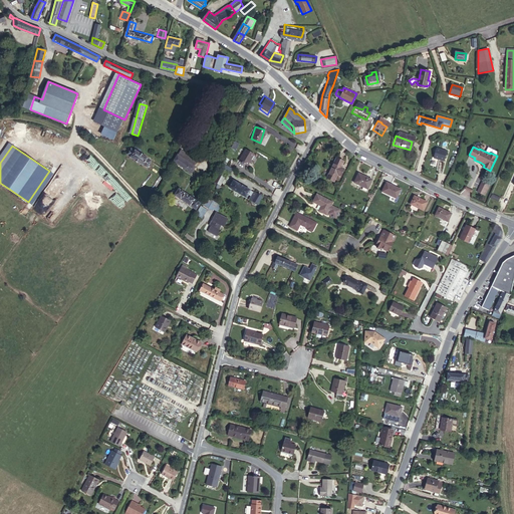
[(131,149),(127,154),(132,157),(131,157),(144,165),(148,167),(150,168),(151,166),(149,165),(151,162),(148,160),(148,159),(135,151),(135,152),(131,149)]
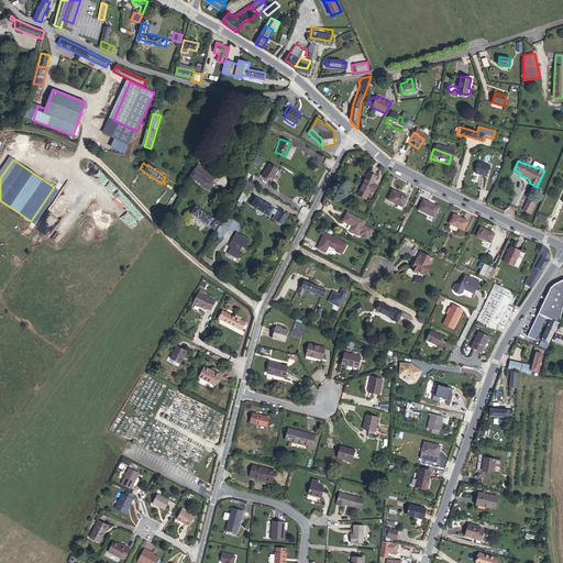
[(263,176),(271,181),(278,169),(269,164),(263,176)]
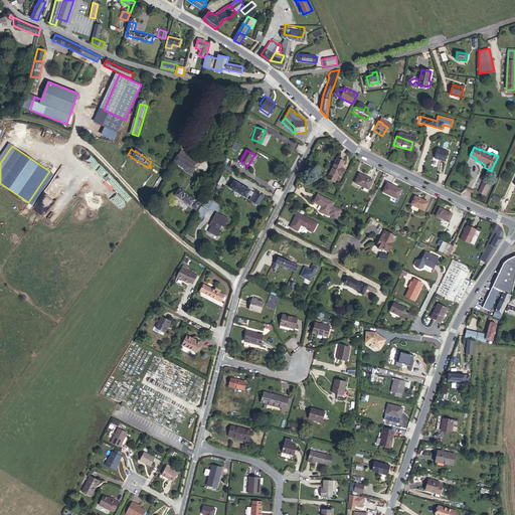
[(445,154),(434,150),(432,158),(442,162),(445,154)]
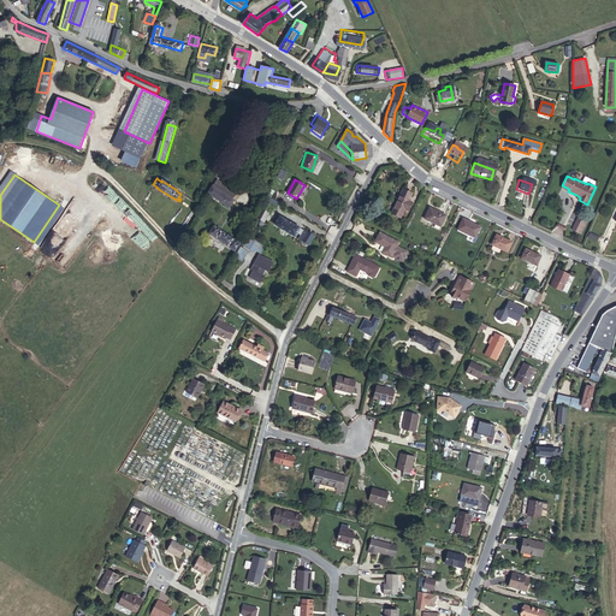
[(213,185),(213,187),(223,193),(227,187),(217,181),(213,185)]
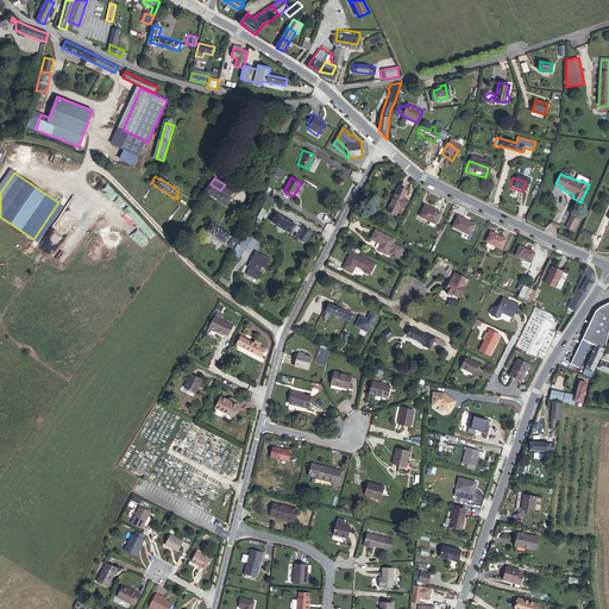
[(211,183),(206,190),(227,205),(232,198),(230,196),(233,190),(225,184),(220,190),(211,184),(211,183)]
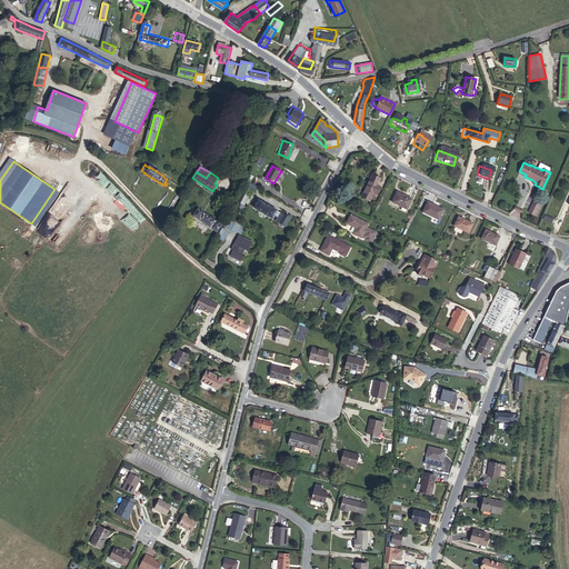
[(378,181),(371,177),(359,199),(367,203),(372,195),(375,196),(379,188),(376,186),(378,181)]
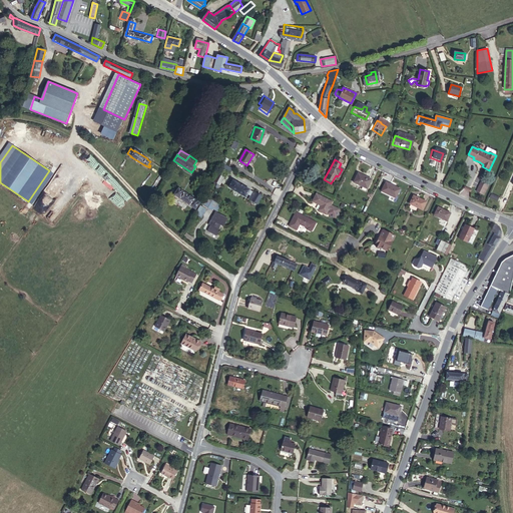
[(232,168),(223,163),(213,182),(214,183),(214,184),(218,186),(219,184),(220,184),(226,174),(227,172),(229,173),(232,168)]
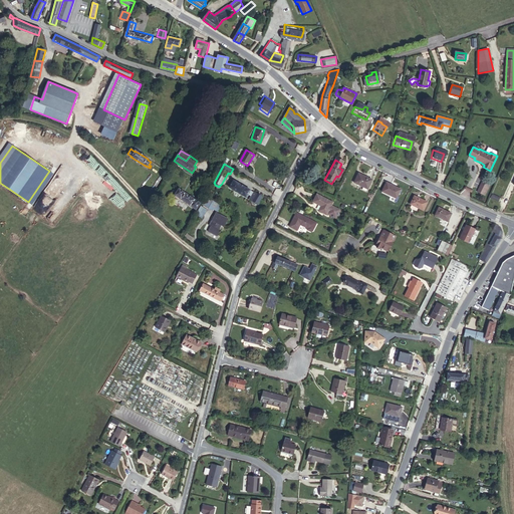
[(371,183),(356,175),(351,186),(365,193),(371,183)]
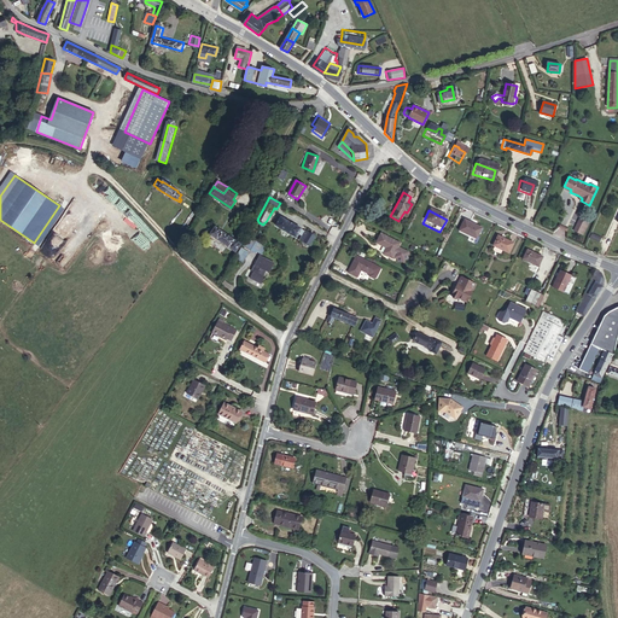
[(277,226),(296,237),(302,228),(281,217),(277,226)]
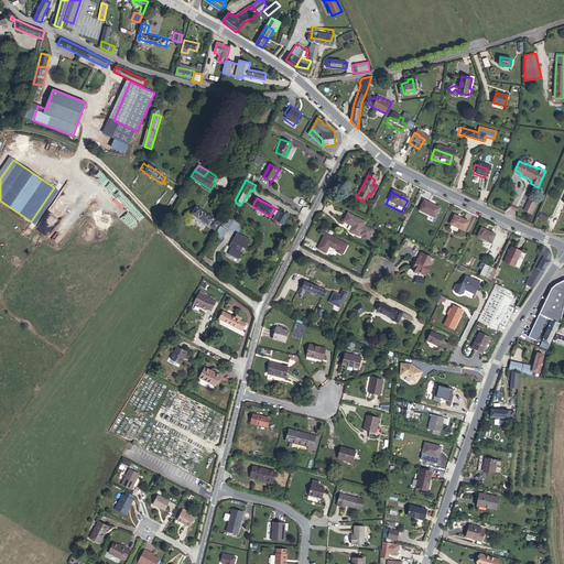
[(529,199),(523,209),(527,212),(529,208),(531,209),(533,206),(535,207),(538,204),(529,199)]
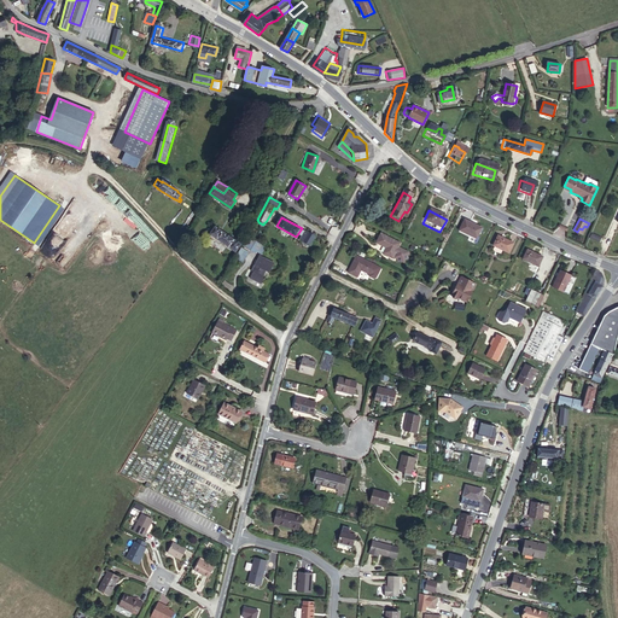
[(460,222),(454,233),(472,240),(477,229),(460,222)]
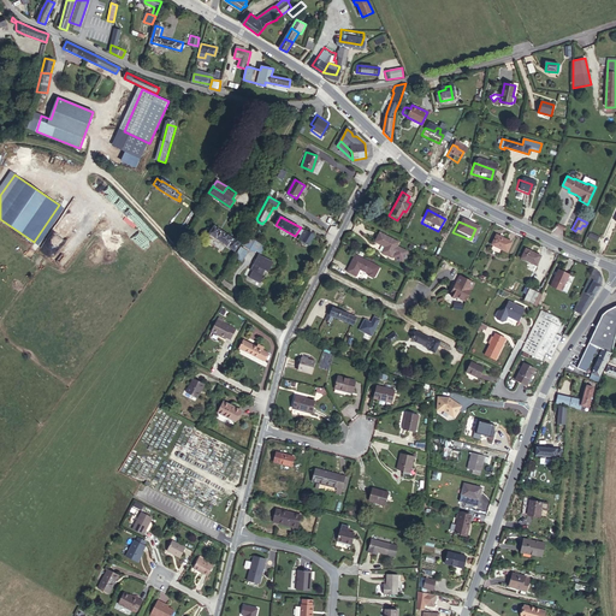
[(212,235),(235,252),(241,244),(217,227),(212,235)]
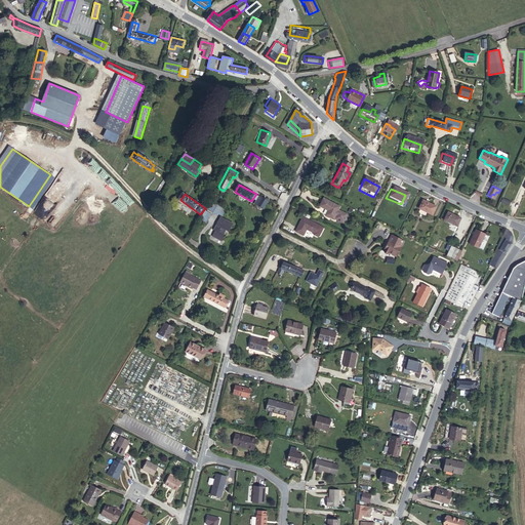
[(255,203),(264,208),(268,201),(259,196),(255,203)]
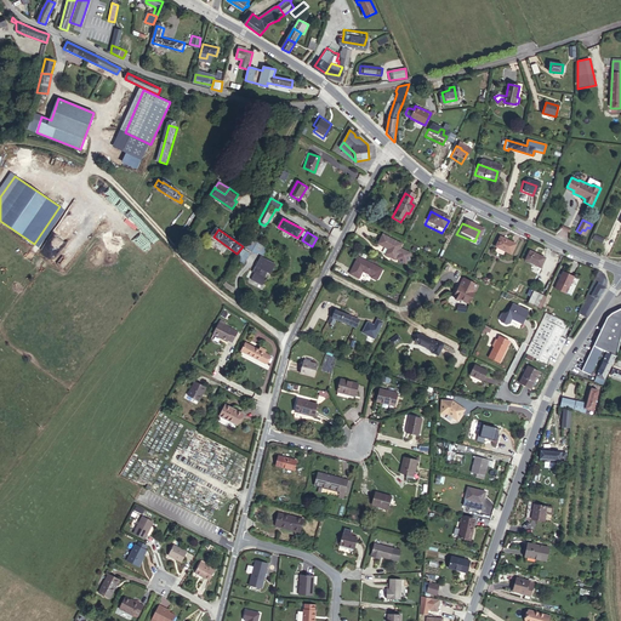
[(602,244),(604,239),(596,234),(593,239),(602,244)]
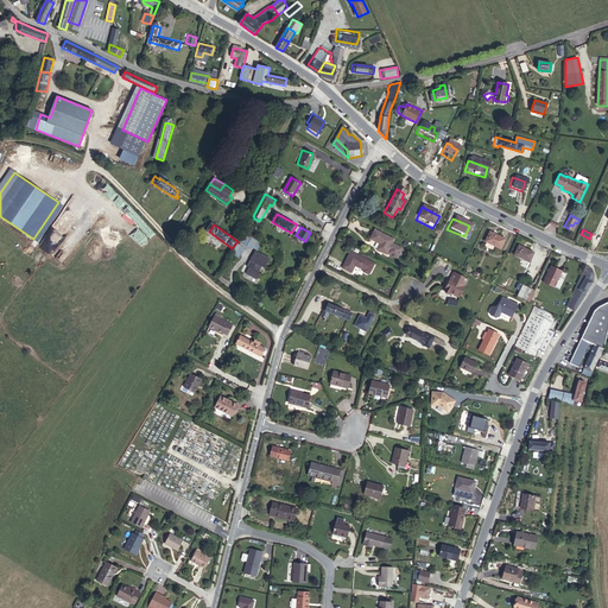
[(393,240),(375,230),(371,239),(378,242),(379,242),(381,244),(378,249),(386,254),(387,253),(391,254),(392,258),(394,257),(398,258),(399,255),(401,254),(400,252),(403,248),(393,244),(392,245),(391,244),(393,240)]
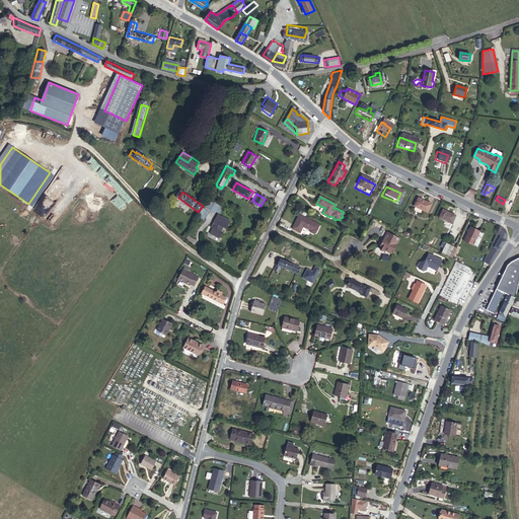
[(414,200),(410,208),(423,214),(428,206),(414,200)]
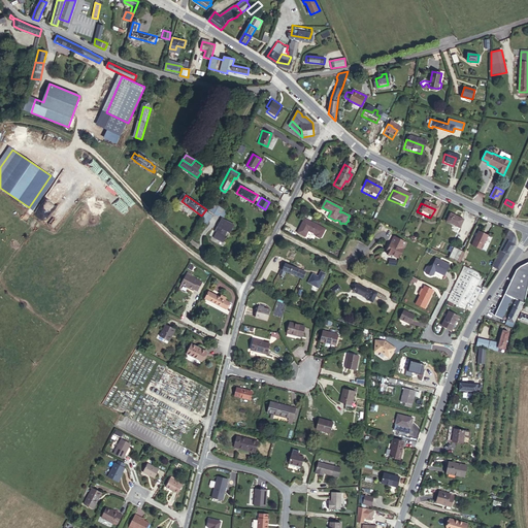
[(210,205),(208,209),(218,216),(219,213),(225,217),(228,211),(215,204),(213,206),(210,205)]
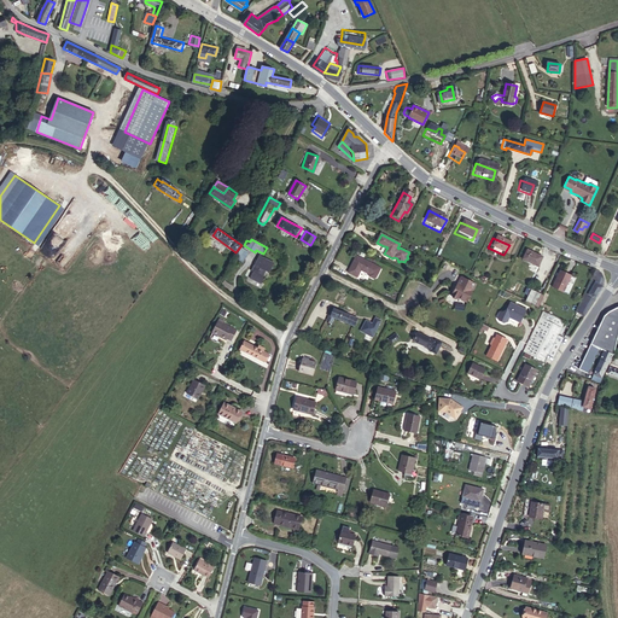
[(249,252),(243,248),(235,257),(243,262),(249,252)]
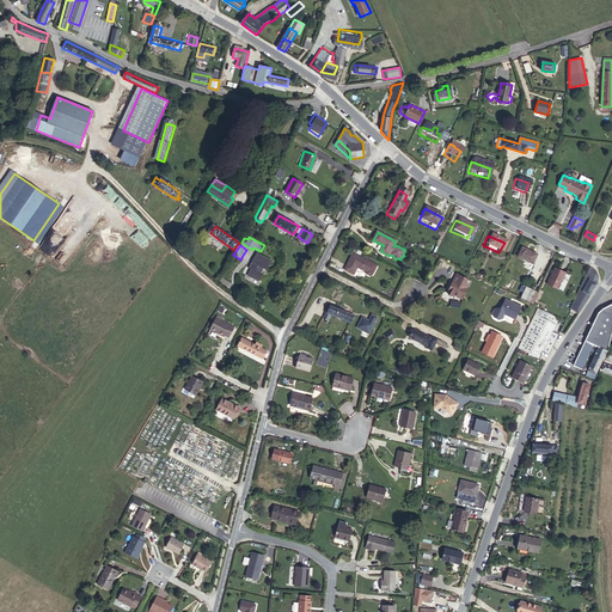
[(512,258),(526,265),(531,256),(516,249),(512,258)]
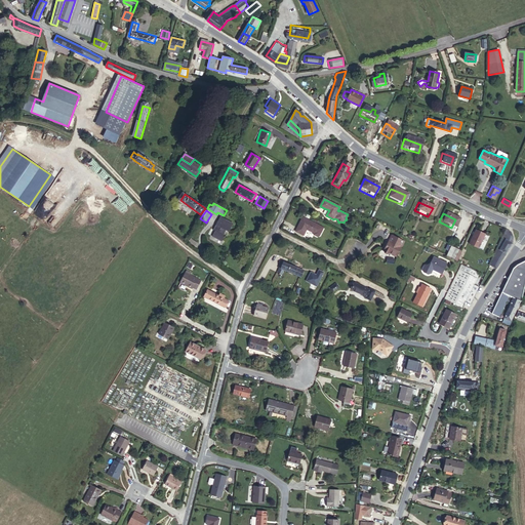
[(233,224),(220,217),(213,230),(215,231),(212,236),(223,241),(225,236),(224,235),(226,230),(229,232),(233,224)]
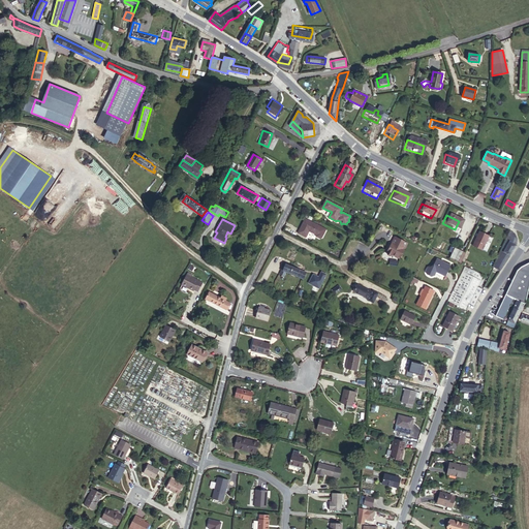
[(327,229),(306,219),(299,232),(306,237),(310,230),(311,231),(317,235),(317,237),(320,238),(321,238),(322,238),(327,229)]
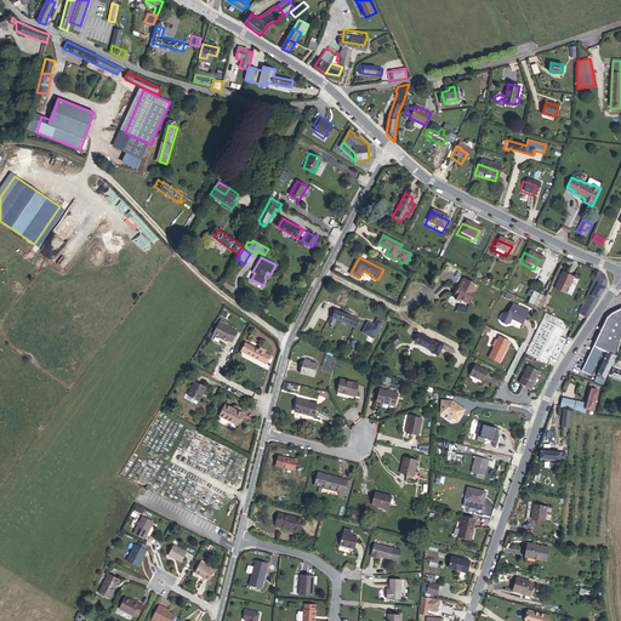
[(550,290),(559,294),(568,278),(558,273),(550,290)]
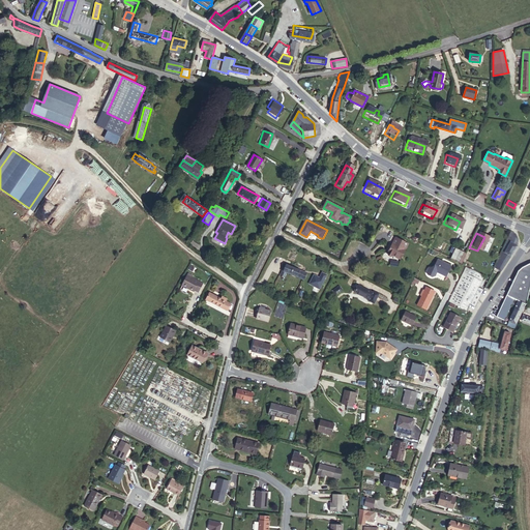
[(510,235),(507,234),(495,260),(490,270),(499,274),(512,253),(516,245),(514,241),(513,238),(510,235)]
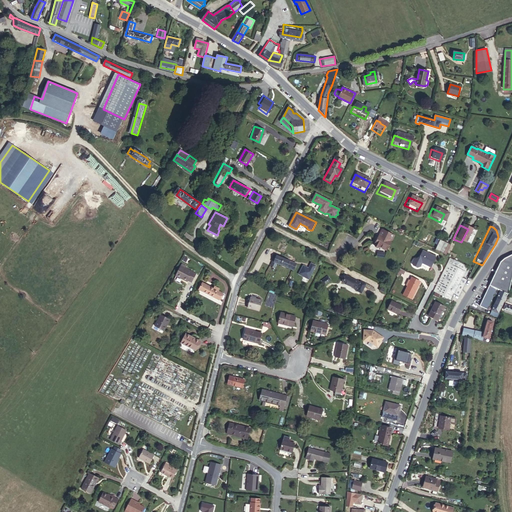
[(394,235),(382,229),(374,245),(380,247),(387,250),(394,235)]
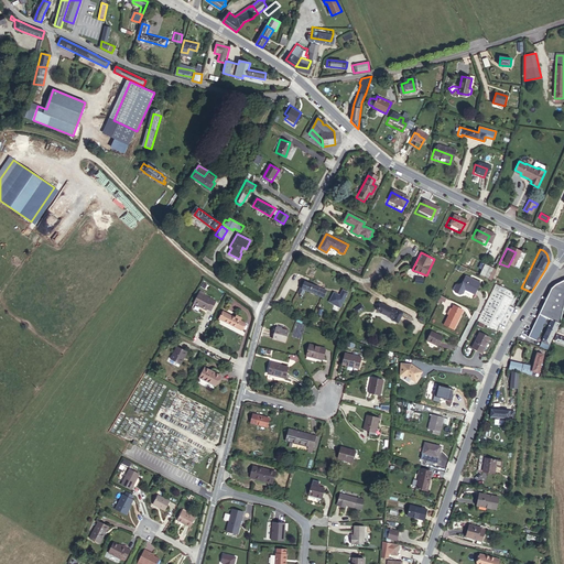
[(475,275),(484,280),(489,269),(480,264),(475,275)]
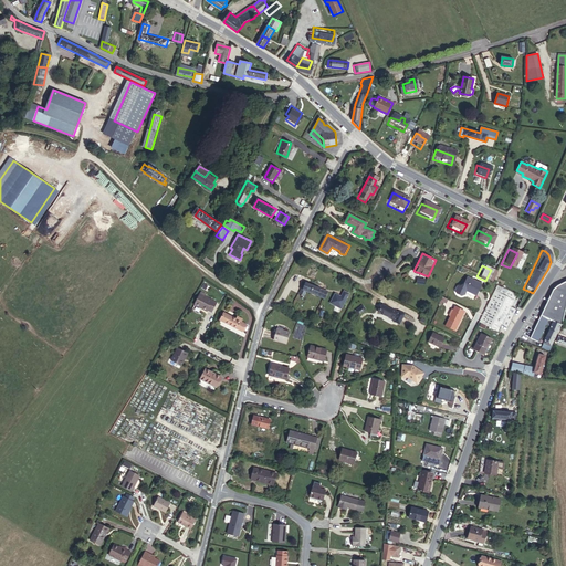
[(458,286),(456,291),(457,293),(462,296),(464,295),(467,291),(477,295),(482,284),(468,278),(463,285),(458,286)]
